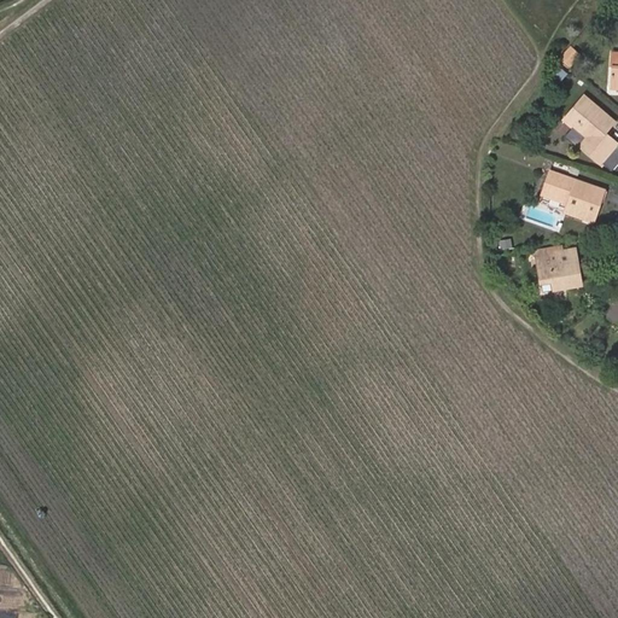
[(571,47),(561,59),(570,66),(579,54),(571,47)]
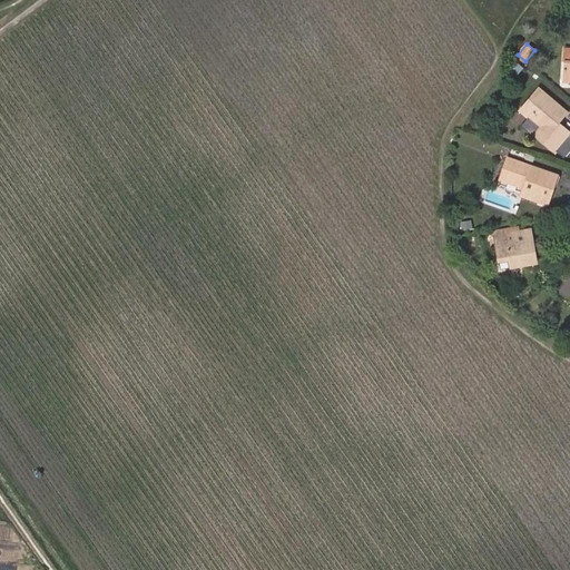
[(567,112),(539,89),(521,110),(540,126),(534,133),(556,151),(569,134),(569,133),(558,123),(567,112)]
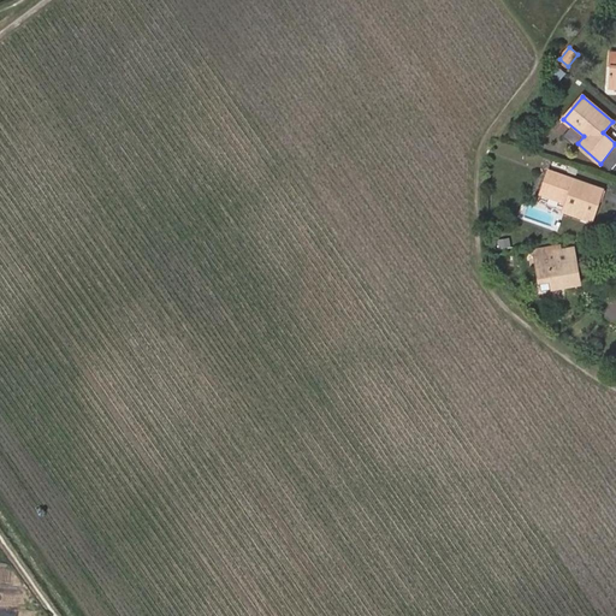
[(591,197),(594,187),(549,170),(540,194),(566,202),(563,212),(582,218),(586,211),(594,213),(599,200),(591,197)]
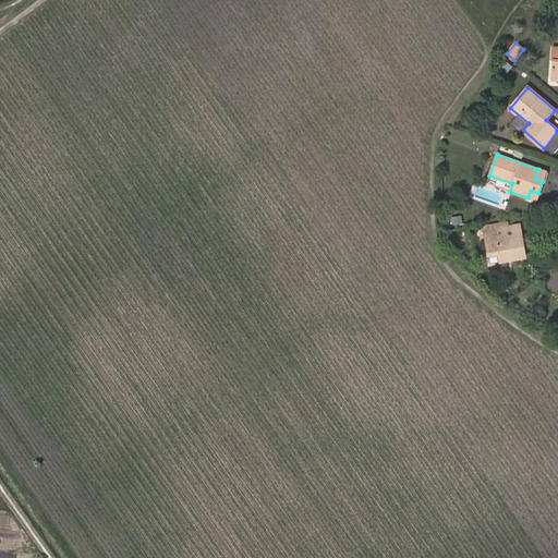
[(546,172),(538,169),(535,179),(543,181),(546,172)]
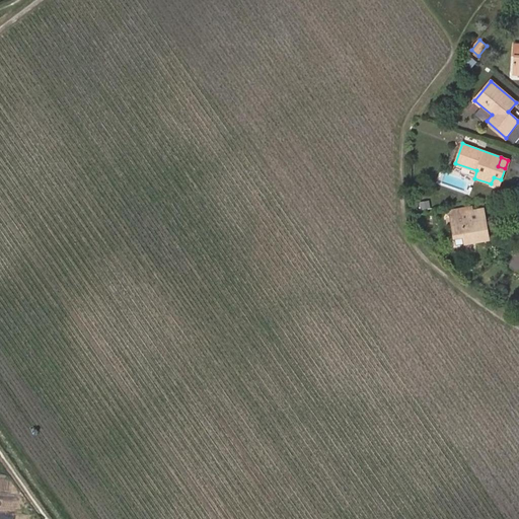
[(494,177),(491,183),(499,187),(501,179),(494,177)]
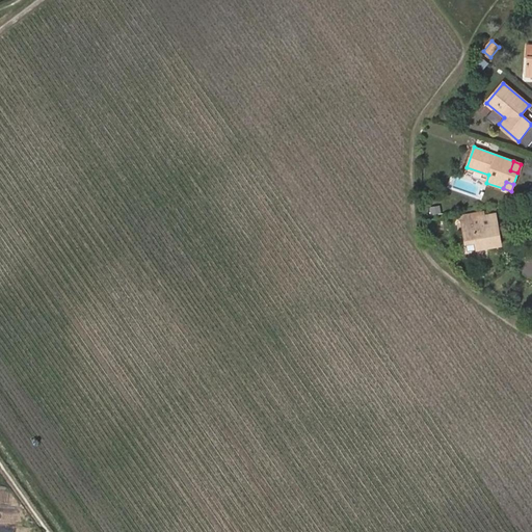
[(468,250),(501,244),(496,213),(485,215),(471,218),(461,219),(468,250)]
